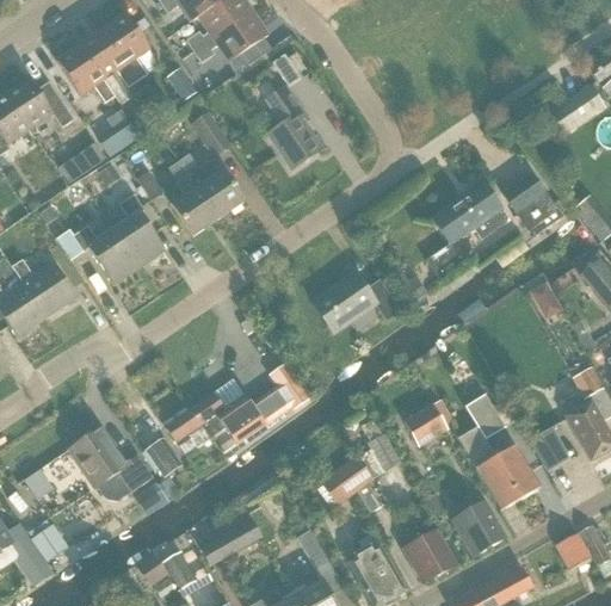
[(189,20),(197,16),(218,0),(159,0),(166,12),(178,5),(189,20)]
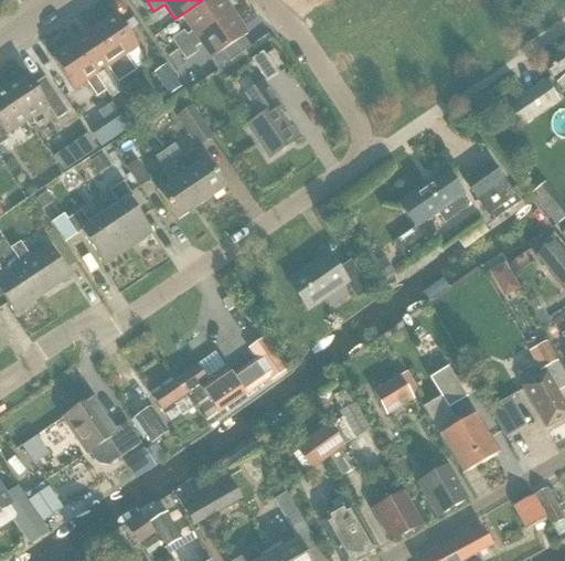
[(202,0),(182,14),(192,28),(187,31),(183,28),(171,36),(178,46),(233,10),(226,0),(202,0)]
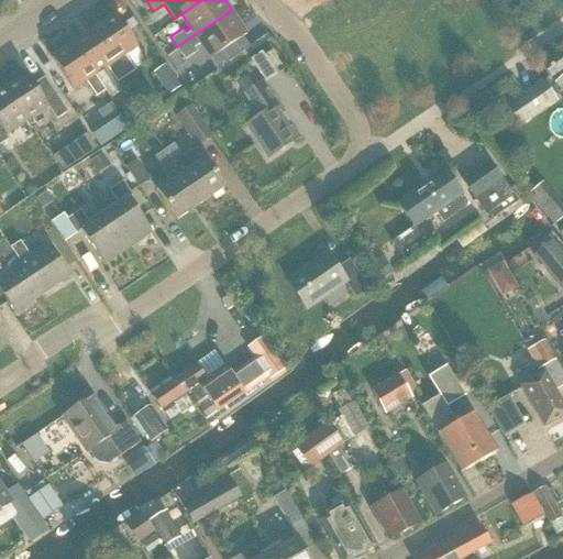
[(94,24),(127,74),(135,67),(125,52),(138,43),(116,10),(94,24)]
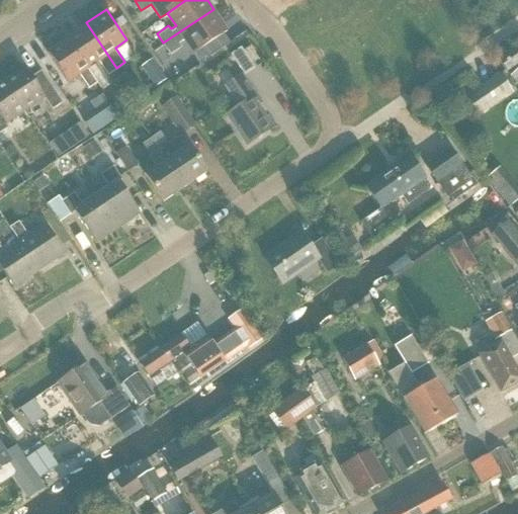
[(227,28),(213,9),(163,43),(170,53),(181,45),(179,40),(184,37),(193,52),(227,28)]
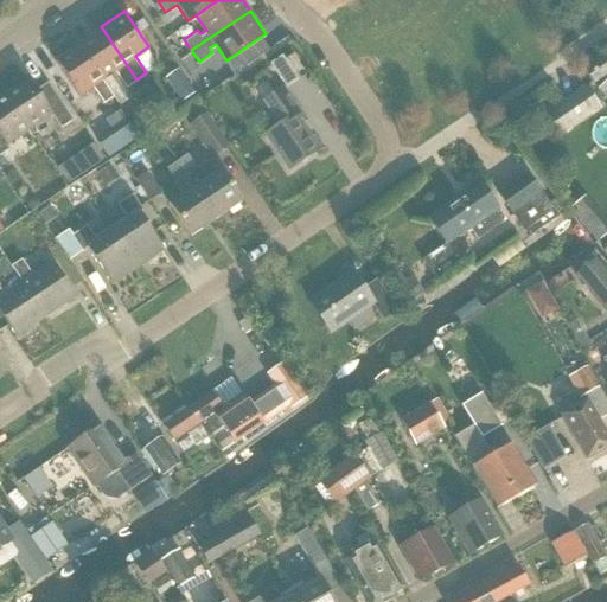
[(142,15),(135,20),(140,27),(147,23),(142,15)]
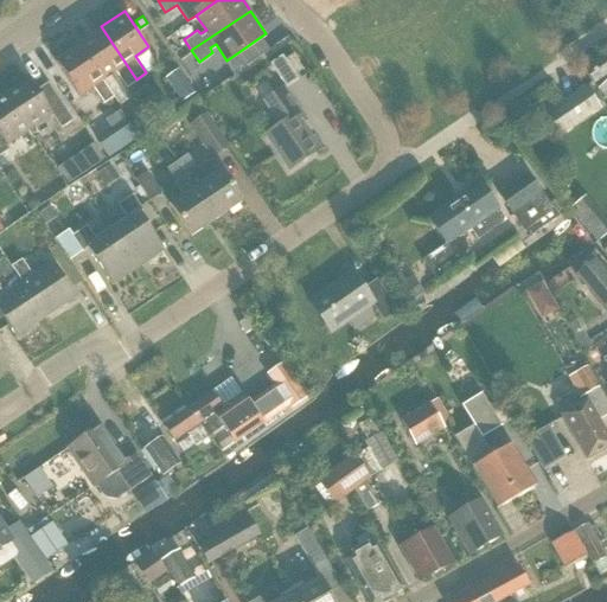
[(127,87),(136,79),(101,26),(78,42),(103,78),(115,70),(127,87)]
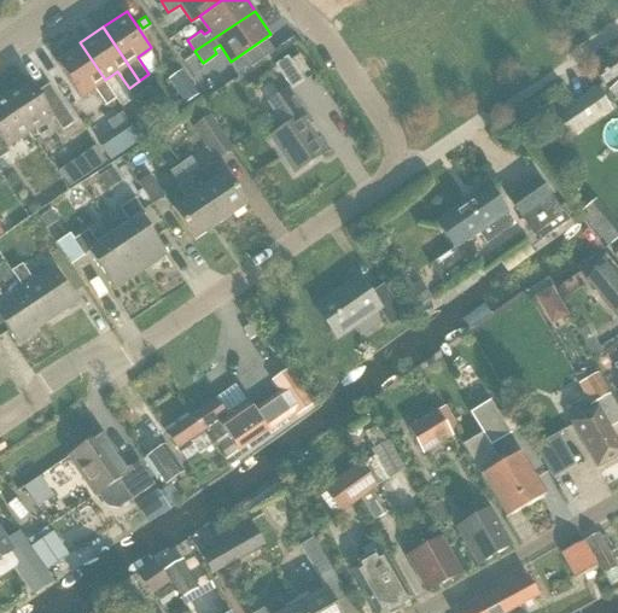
[(105,80),(80,42),(56,59),(81,95),(94,87),(106,104),(117,97),(105,80)]
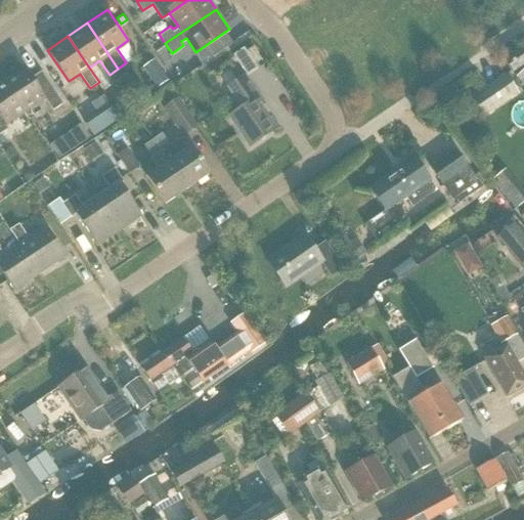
[(252,44),(246,49),(254,61),(261,56),(252,44)]
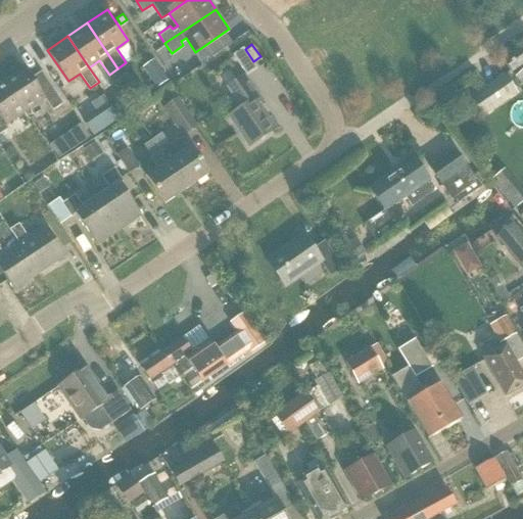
[(242,45),(232,51),(246,72),(255,65),(253,61),(245,49),(242,45)]
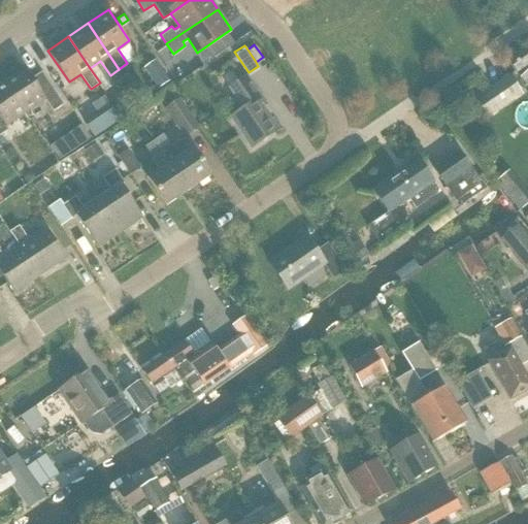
[(516,70),(527,61),(527,52),(524,46),(507,58),(516,70)]
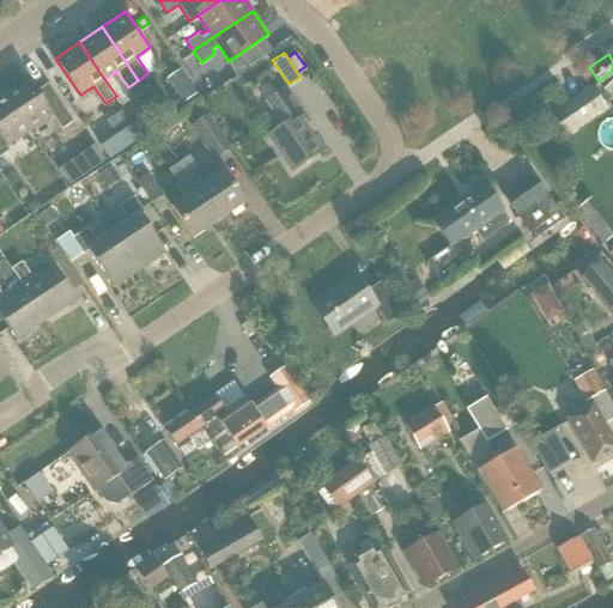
[(198,92),(180,66),(165,76),(183,102),(198,92)]
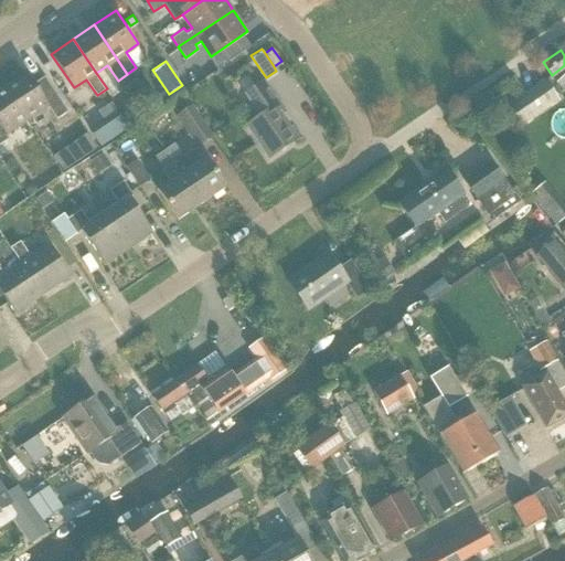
[(27,71),(4,85),(27,118),(48,104),(56,117),(68,108),(44,74),(33,82),(27,71)]
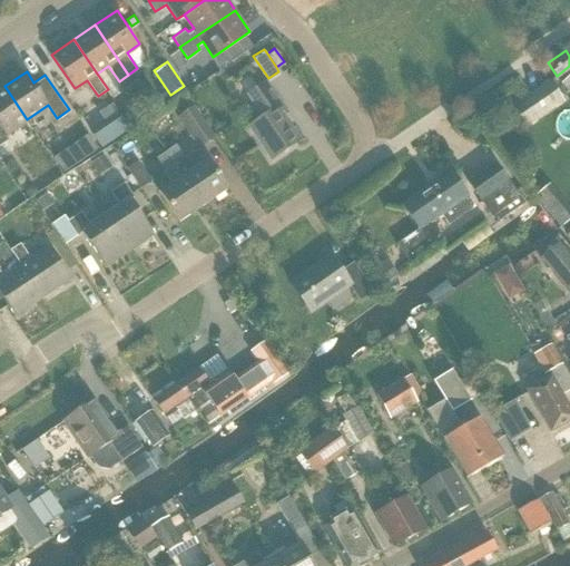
[(569,71),(560,81),(569,90),(569,71)]
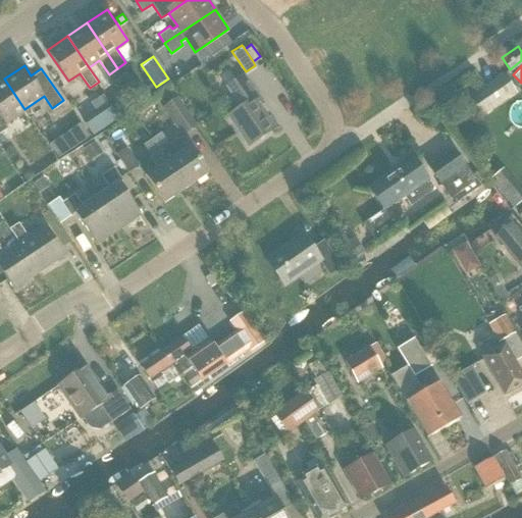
[(276,122),(260,97),(261,97),(244,71),(224,85),(238,105),(231,110),(252,140),(276,122)]
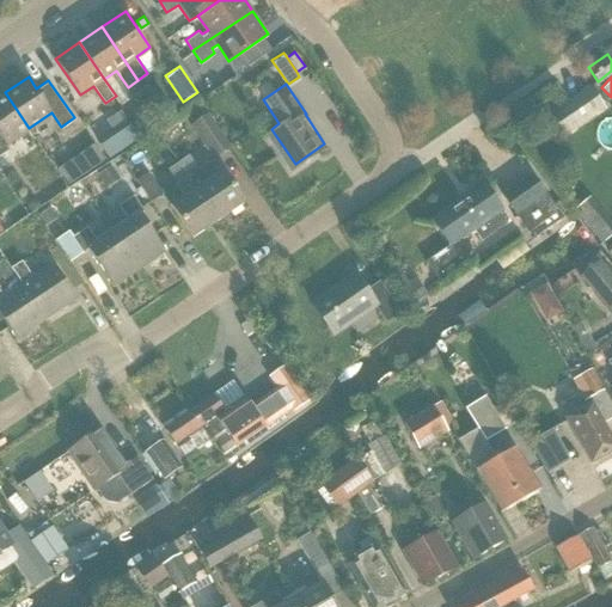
[(603,105),(588,85),(552,110),(567,130),(603,105)]
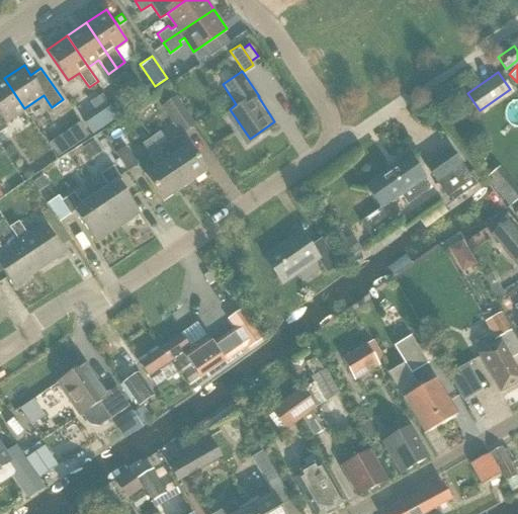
[(5,121),(24,108),(4,78),(0,80),(0,130),(8,124),(5,121)]
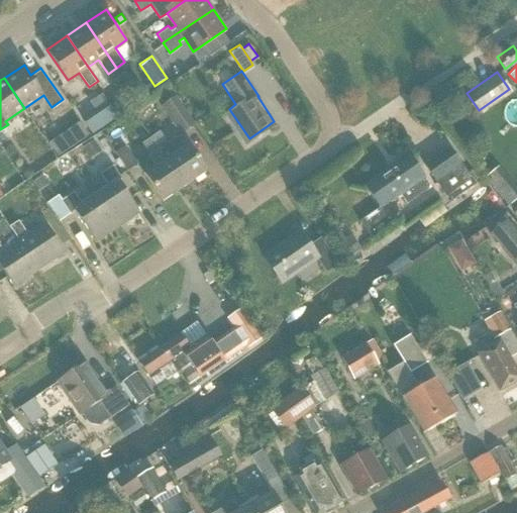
[(196,122),(176,94),(160,104),(180,133),(196,122)]
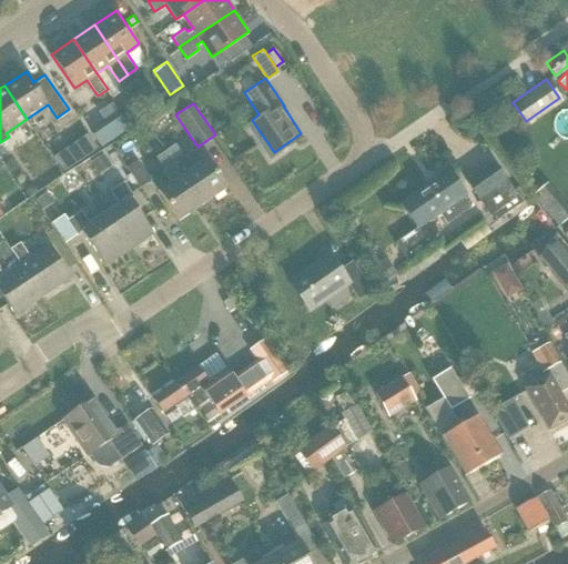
[(119,112),(91,131),(100,143),(100,144),(129,126),(119,112)]
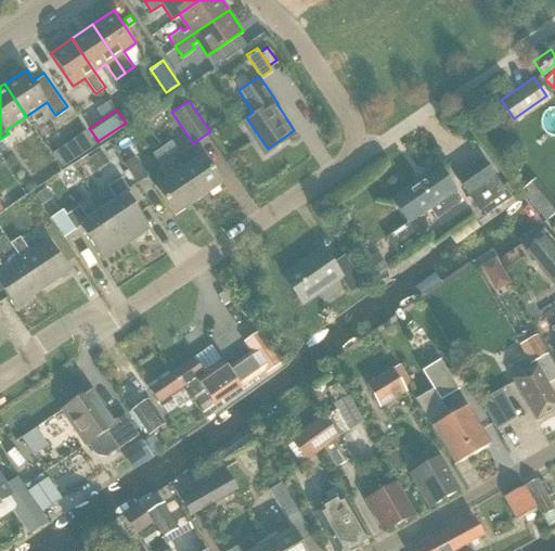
[(85,130),(67,142),(77,156),(94,144),(85,130)]
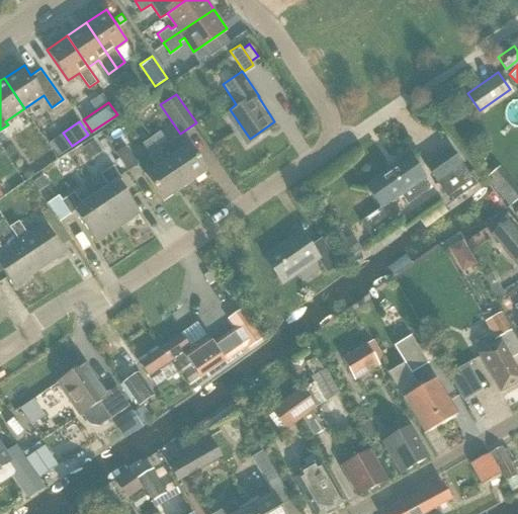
[(151,132),(185,181),(206,166),(188,139),(176,147),(169,136),(167,137),(160,125),(151,132)]
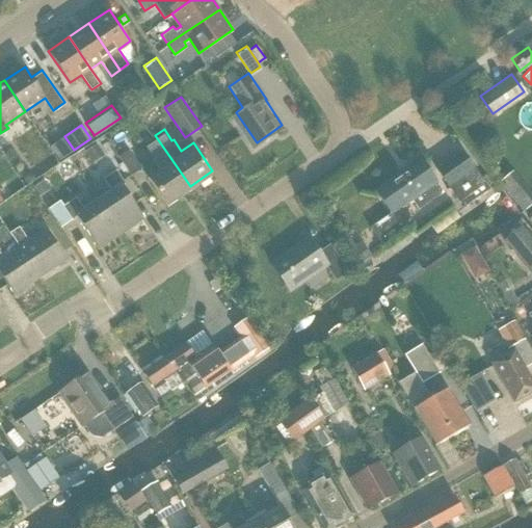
[(190,186),(155,135),(147,141),(154,153),(153,154),(160,165),(149,174),(167,201),(190,186)]
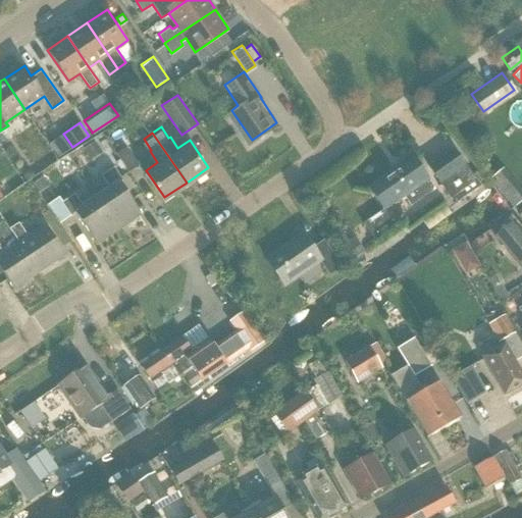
[(140,160),(151,154),(144,139),(132,145),(140,160)]
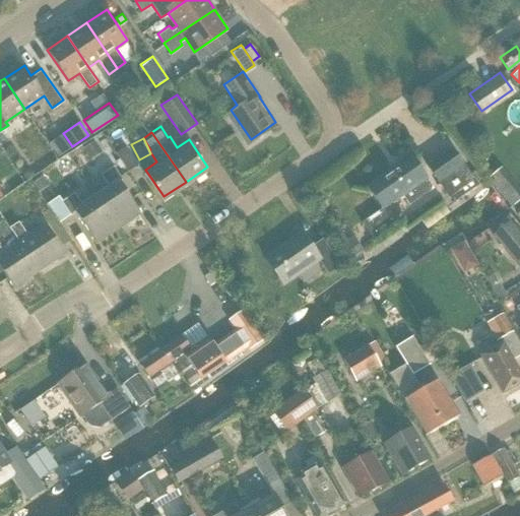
[(128,166),(138,158),(126,141),(116,147),(128,166)]
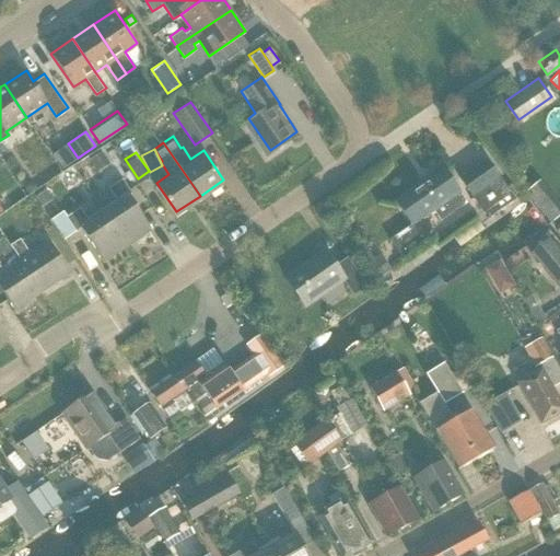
[(521,193),(513,182),(508,185),(486,157),(459,175),(483,209),(486,209),(490,215),(521,193)]
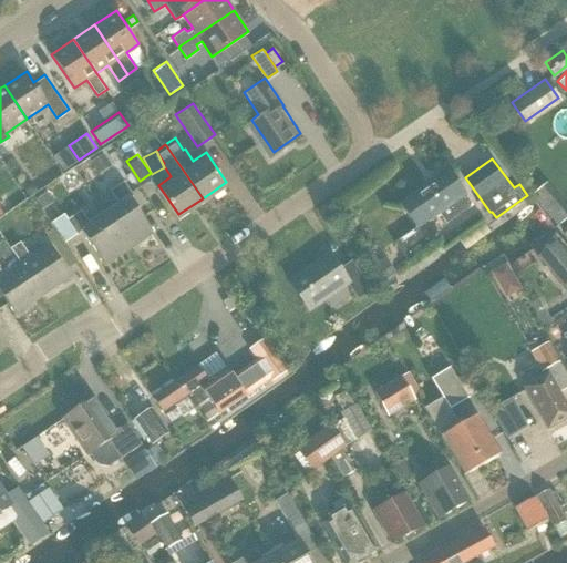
[(464,193),(465,192),(449,169),(446,165),(426,180),(429,182),(400,202),(418,225),(439,210),(446,221),(471,203),(464,193)]
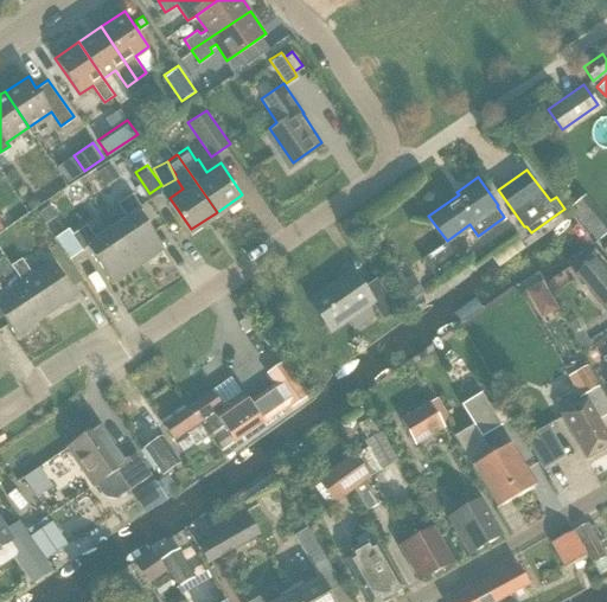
[(112,226),(138,264),(164,247),(139,210),(142,206),(133,192),(119,202),(128,216),(112,226)]
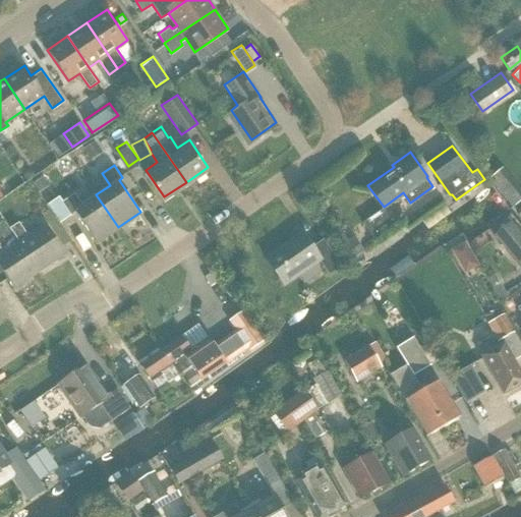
[(520,198),(520,188),(503,165),(488,176),(512,206),(520,198)]
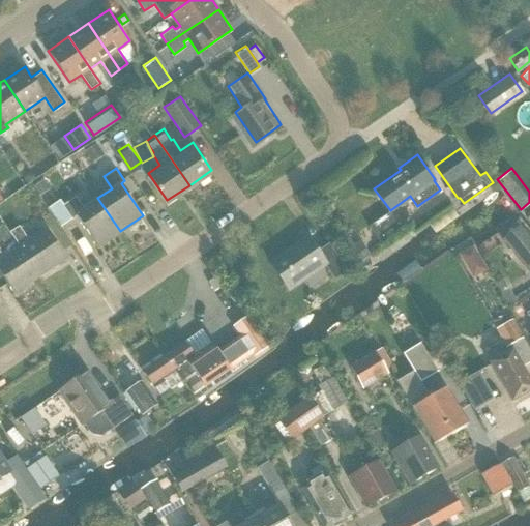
[(120,231),(97,198),(84,207),(76,195),(63,203),(71,216),(76,213),(97,245),(120,231)]
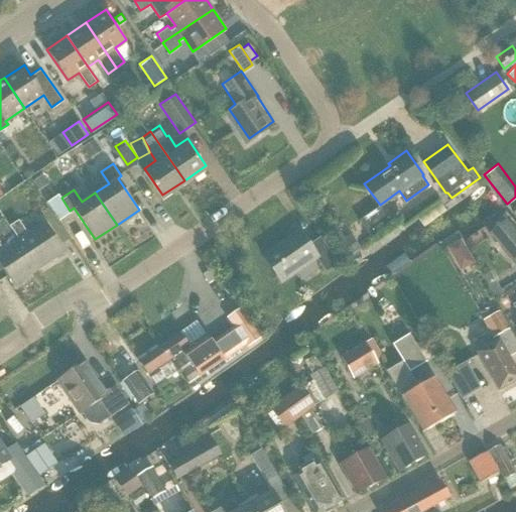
[(57,193),(46,201),(58,219),(70,211),(61,198),(57,193)]
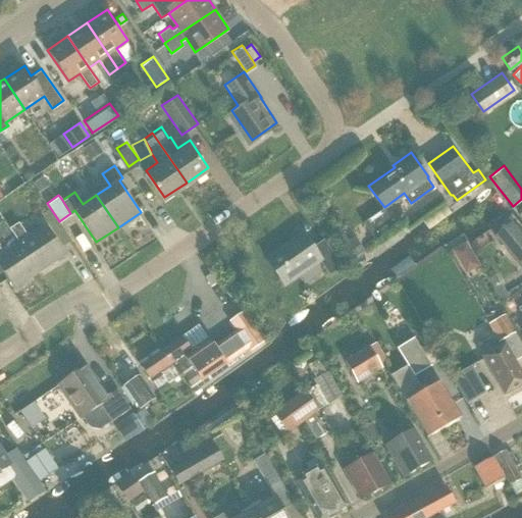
[(521,264),(521,230),(512,219),(494,235),(521,266),(521,264)]
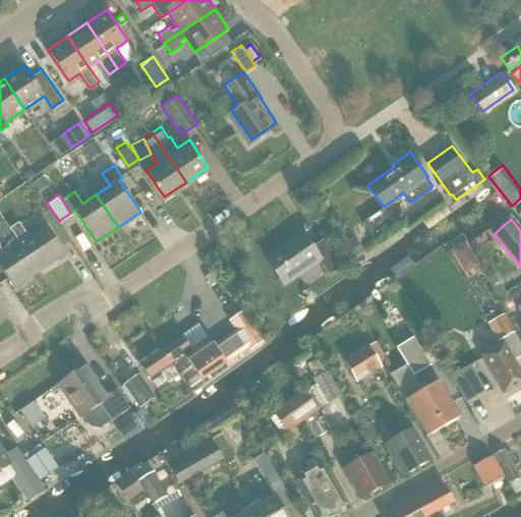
[(65,251),(46,223),(30,234),(20,220),(11,226),(20,239),(40,269),(65,251)]
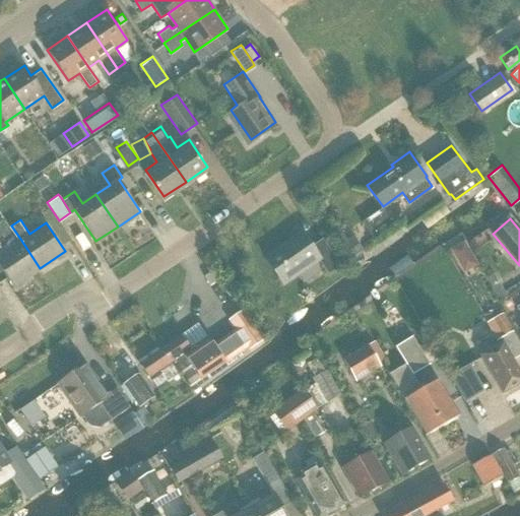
[(328,270),(339,263),(322,238),(311,246),(302,231),(265,256),(283,281),(319,257),(328,270)]
